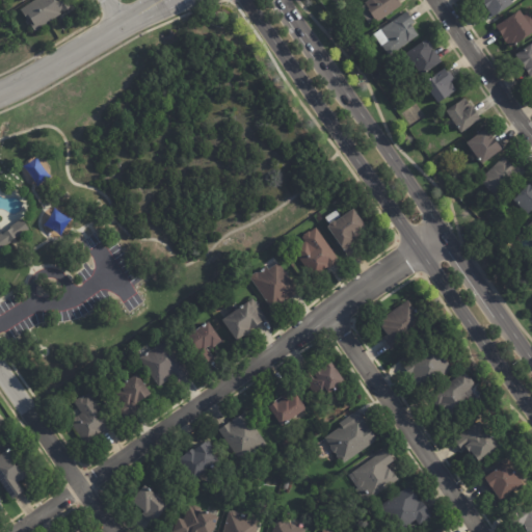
[(65,0),(70,6),(63,11),(61,8),(59,10),(60,12),(33,31),(20,8),(32,0),(65,0)]
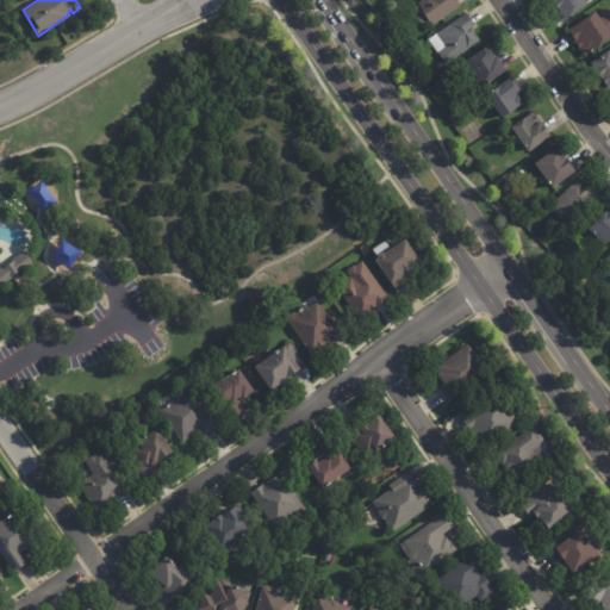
[(458,0),(462,6),(433,25),(430,22),(424,26),(414,10),(419,5),(419,2),(422,0),(458,0)]
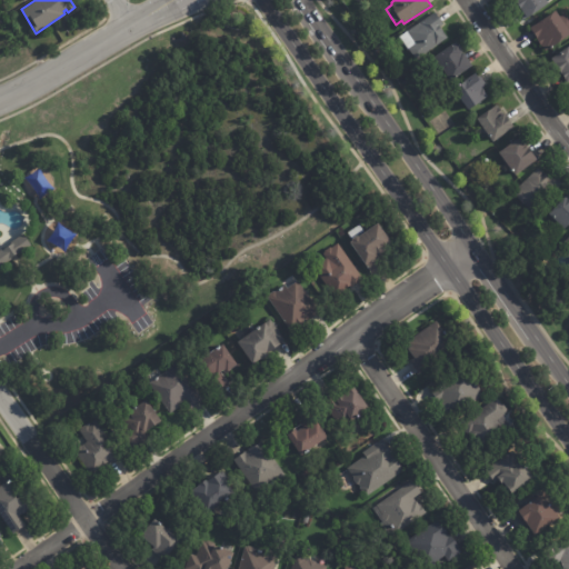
[(548,0),(550,2),(529,18),(528,17),(523,20),(516,9),(518,7),(515,1),(516,0),(548,0)]
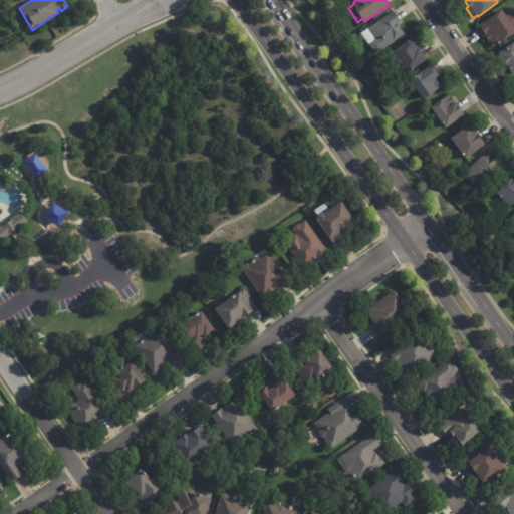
[(513,9),(513,31),(498,43),(494,46),(486,36),(487,35),(486,34),(480,25),(503,9),(507,14),(513,9)]
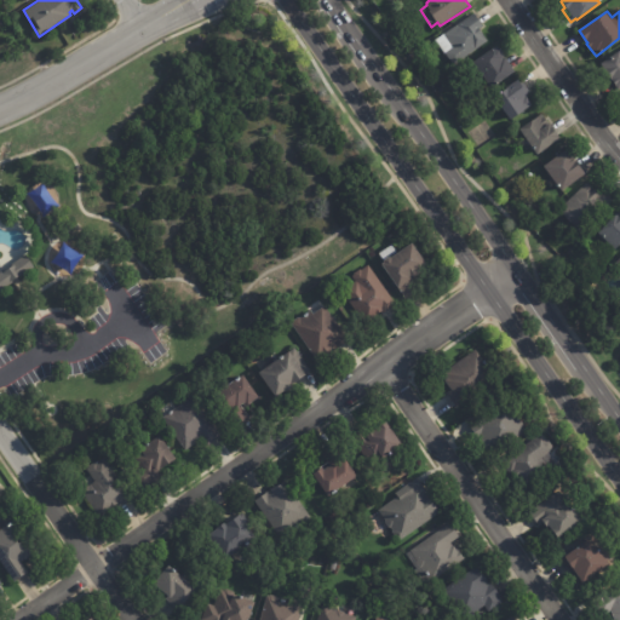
[(476,15),(484,26),(481,29),(488,40),(454,64),(436,40),(475,12),(476,15)]
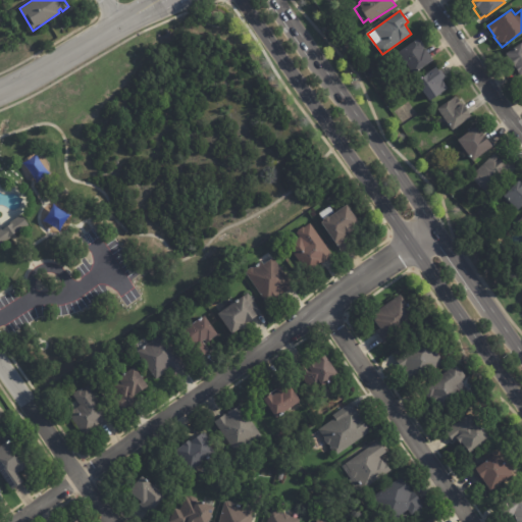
[(427,50),(433,59),(420,69),(415,73),(400,52),(419,39),(421,41),(424,44),(423,45),(425,47),(424,48),(425,49),(426,49),(427,50)]
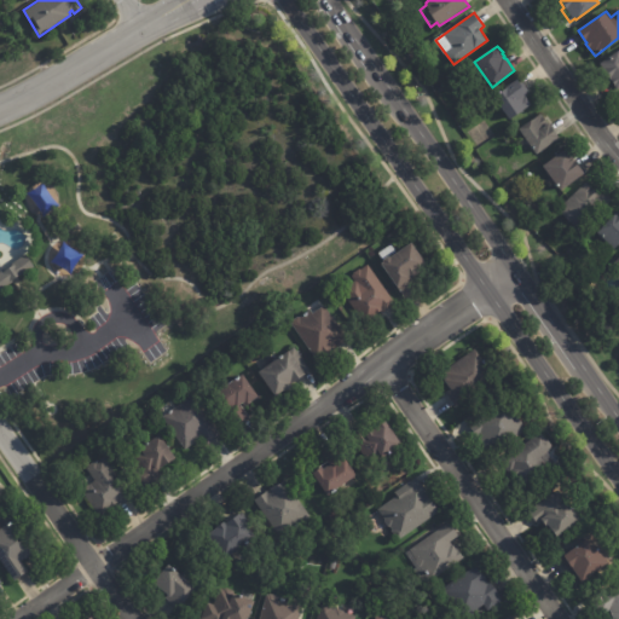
[(618,90),(601,63),(618,50),(618,90)]
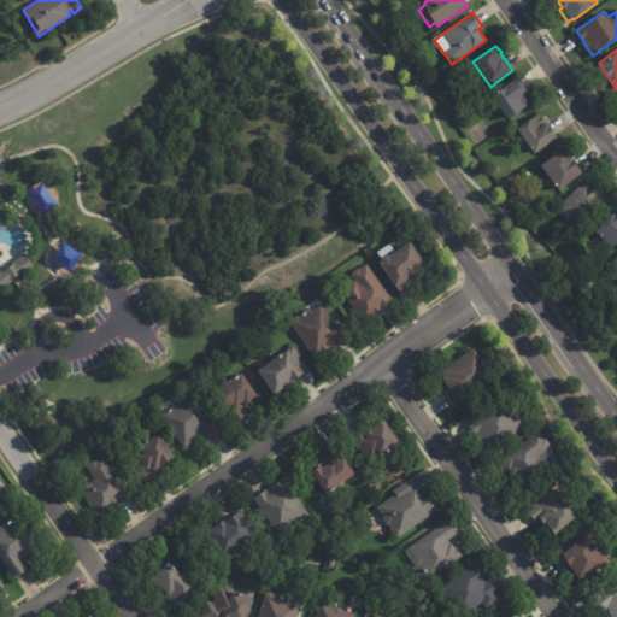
[(522,77),(529,89),(526,93),(533,103),(511,117),(495,94),(512,82),(521,76),(522,77)]
